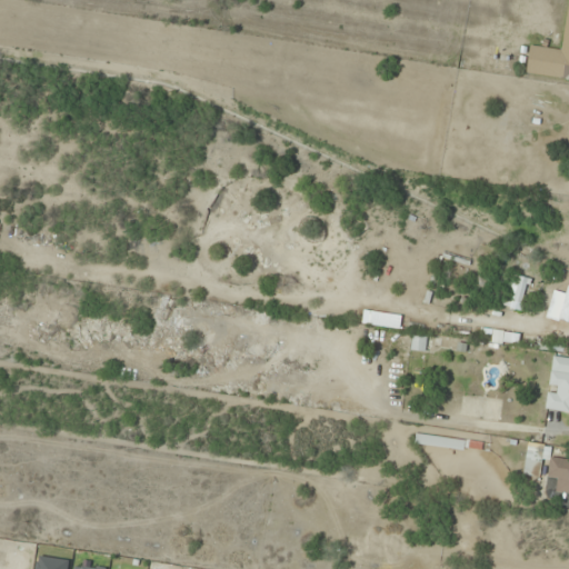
[(568,0),(562,50),(531,46),(527,75),(568,80),(568,0)]
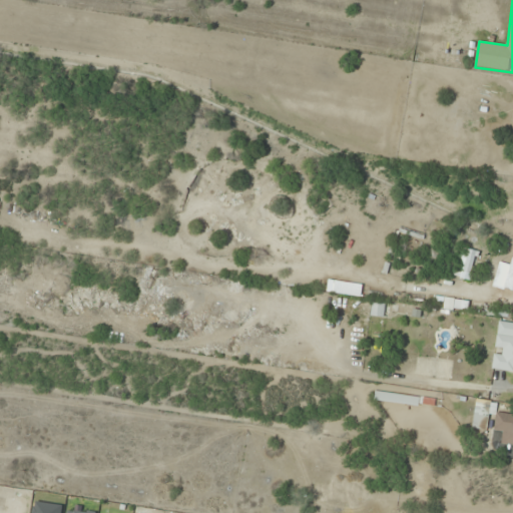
[(433,309),(453,311),(454,299),(434,297),(433,309)]
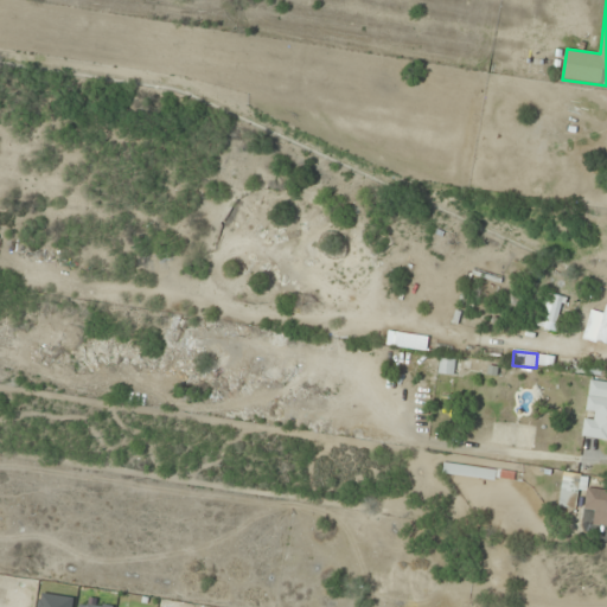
[(455,376),(455,358),(440,358),(439,375),(455,376)]
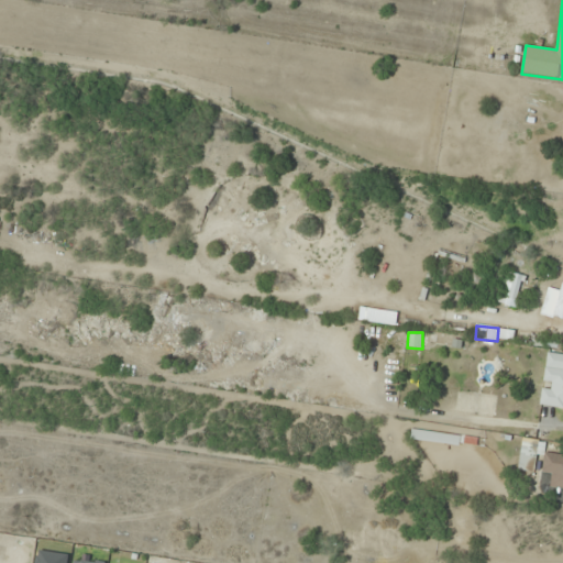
[(562,407),(562,370),(545,367),(540,404),(562,407)]
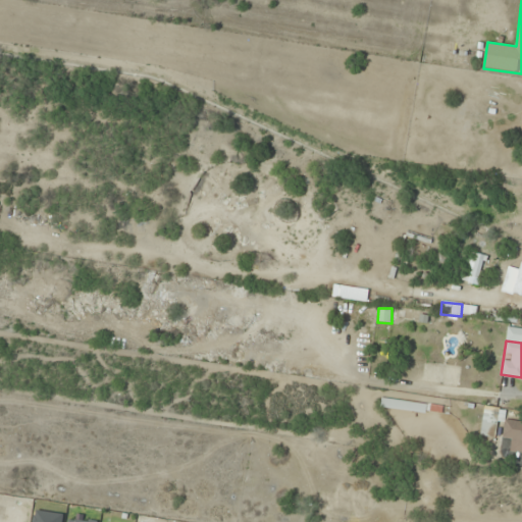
[(502,414),(491,408),(478,429),(489,436),(502,414)]
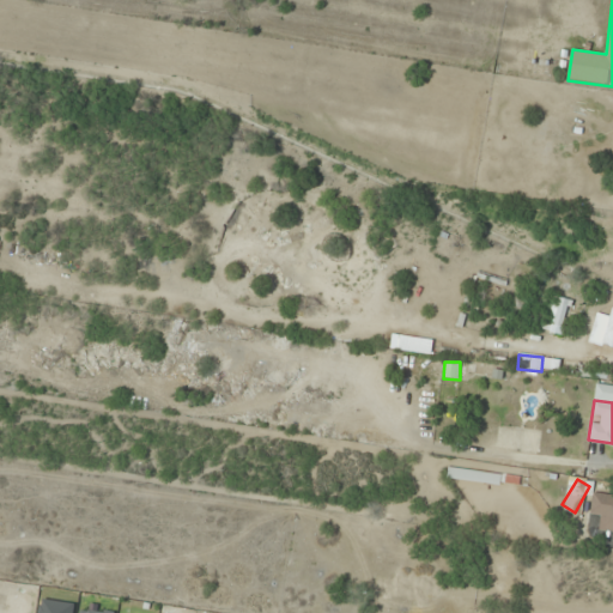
[(612,495),(594,492),(590,515),(601,516),(599,529),(612,532),(612,495)]
